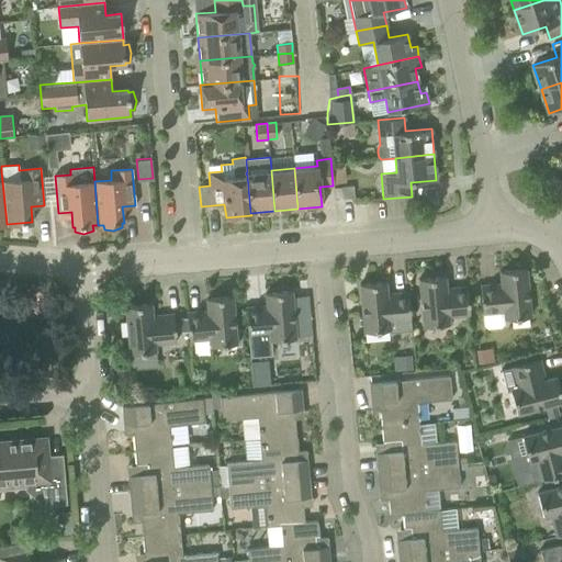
[(341,188),(343,199),(352,198),(351,187),(341,188)]
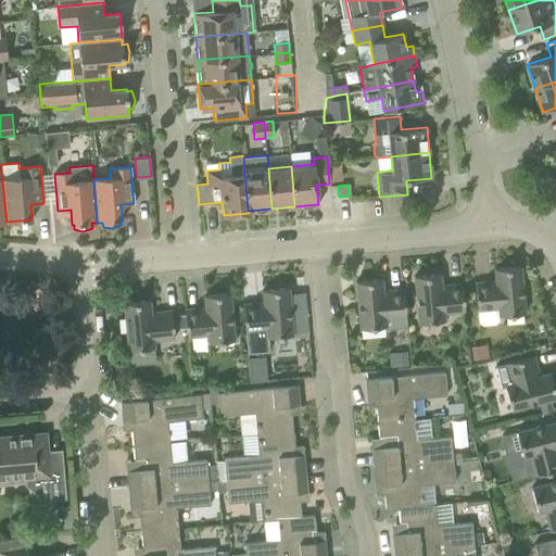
[(495,280),(475,282),(477,311),(478,311),(479,321),(483,325),(495,324),(497,320),(497,316),(525,313),(520,266),(494,269),(495,280)]
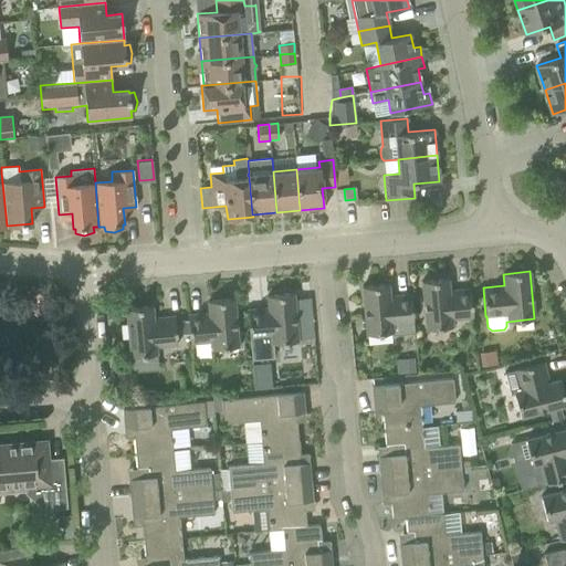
[(448,279),(421,281),(426,328),(452,326),(451,320),(472,317),(470,289),(449,291),(448,279)]
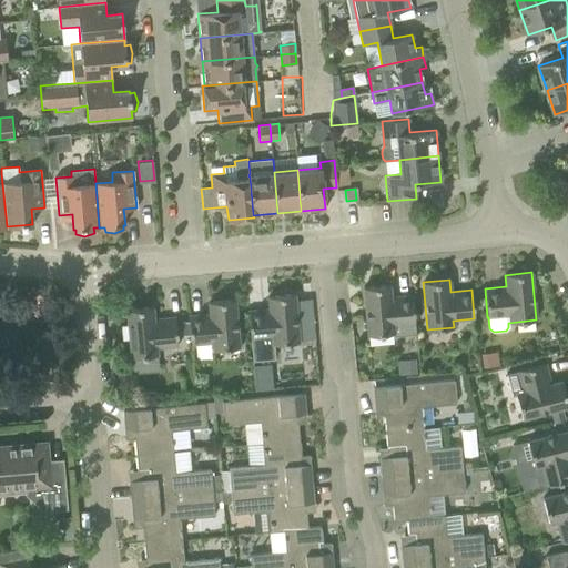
[(363,287),(367,335),(395,333),(395,335),(415,333),(412,295),(391,297),(389,285),(363,287)]
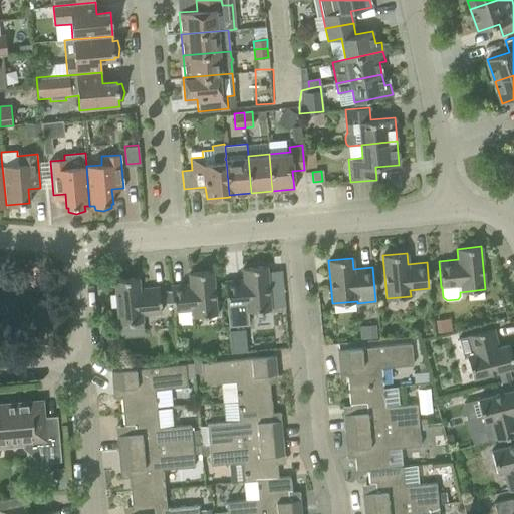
[(269,296),(267,266),(242,268),(243,279),(225,281),(229,326),(249,324),(248,311),(270,309),(270,307),(283,306),(282,295),(269,296)]
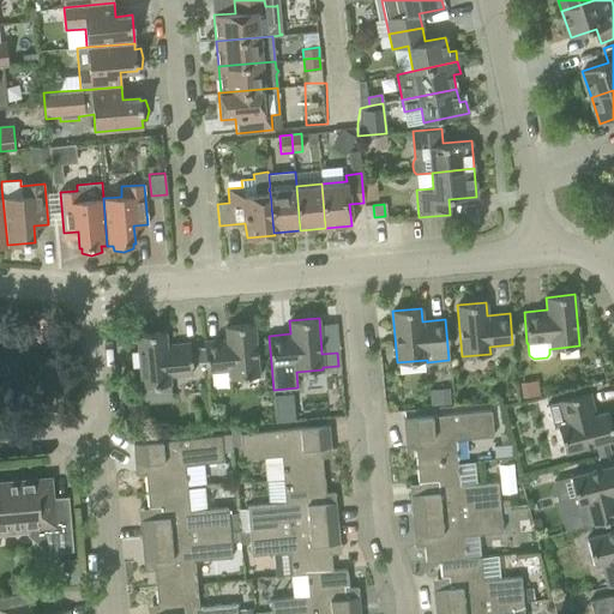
[(229,378),(259,374),(254,324),(226,326),(227,339),(204,342),(206,372),(229,369),(229,378)]
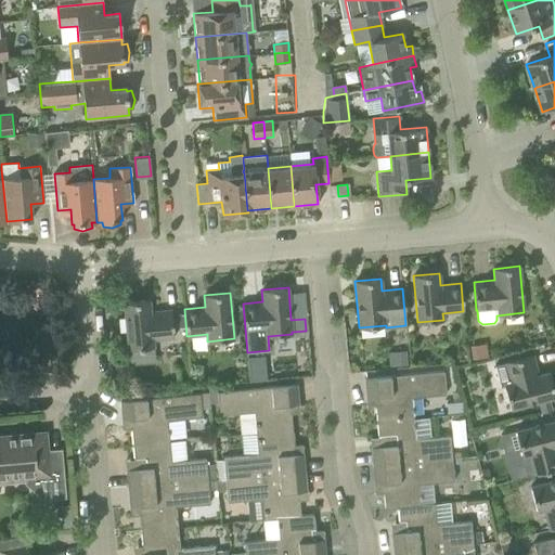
[(124,302),(127,349),(153,347),(153,339),(173,337),(171,310),(151,312),(150,300),(124,302)]
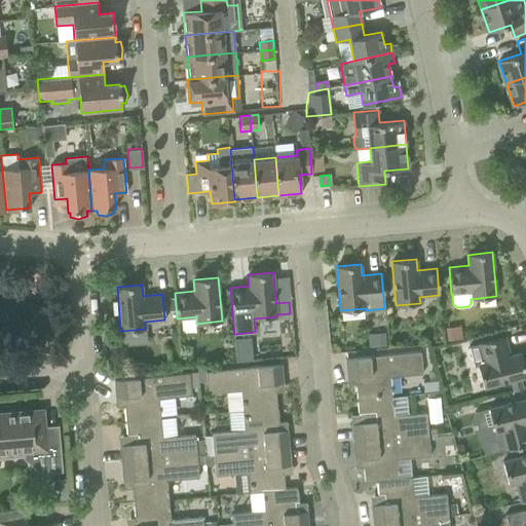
[(384,333),(368,334),(369,347),(385,346),(384,333)]
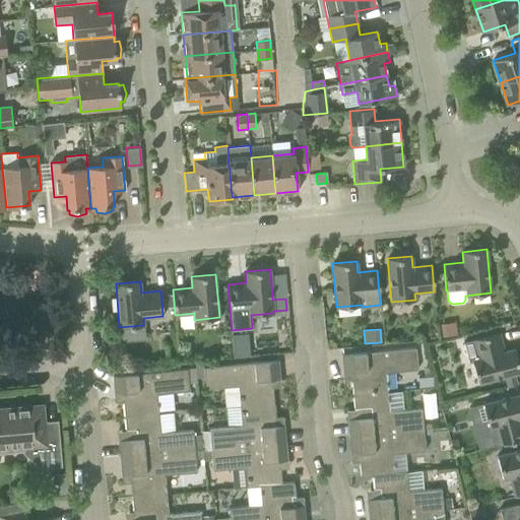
[(504,351),(499,332),(473,339),(473,340),(463,342),(468,361),(471,360),(477,384),(505,377),(507,387),(516,384),(514,374),(519,372),(519,370),(514,348),(504,351)]
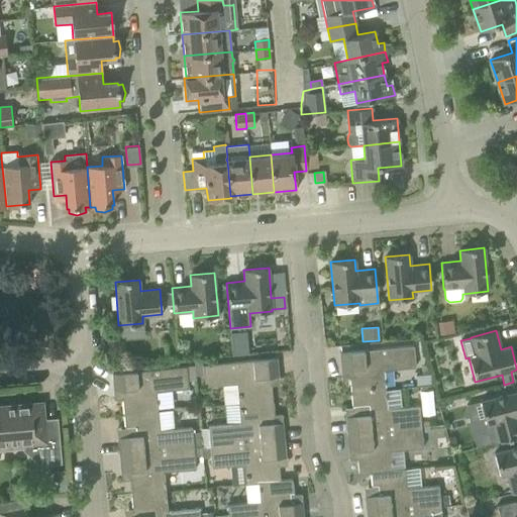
[(415,368),(413,345),(339,352),(340,370),(348,370),(350,393),(385,390),(383,371),(415,368)]
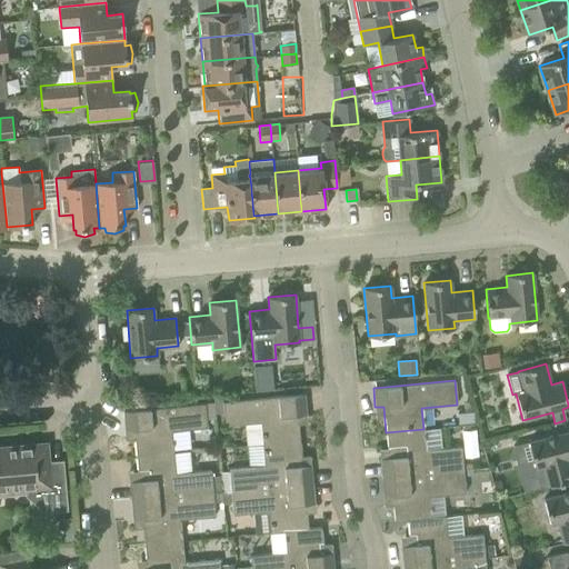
[(306,413),(305,395),(222,401),(225,425),(261,421),(262,443),(300,440),(297,415),(306,413)]
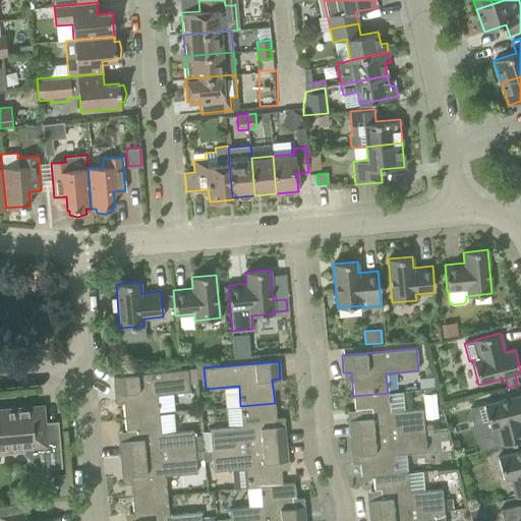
[(189,391),(187,368),(112,377),(114,394),(122,394),(124,417),(158,414),(156,394),(189,391)]
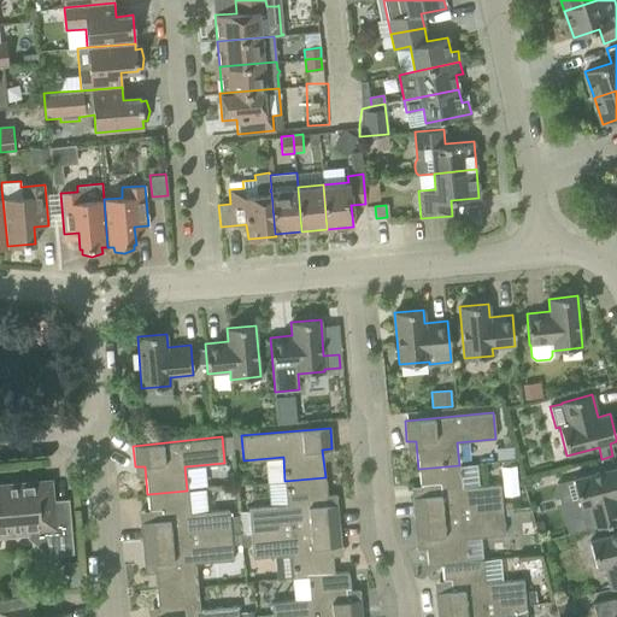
[(500,504),(499,485),(462,487),(459,465),(418,469),(421,497),(411,498),(413,517),(501,509),(500,504)]
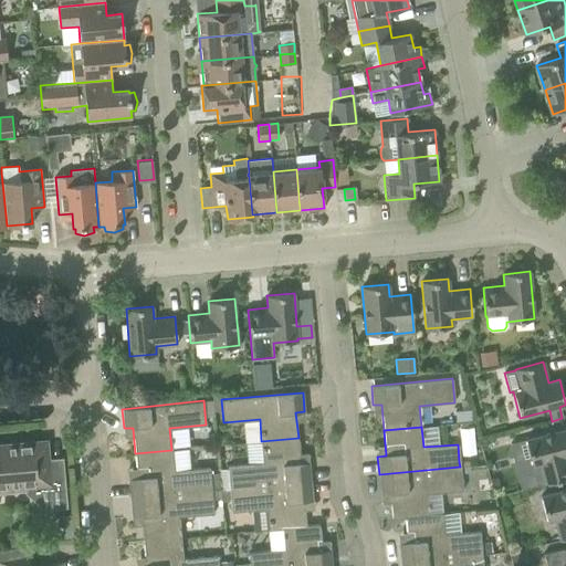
[(565,428),(525,439),(532,465),(540,463),(544,483),(565,478),(565,428)]
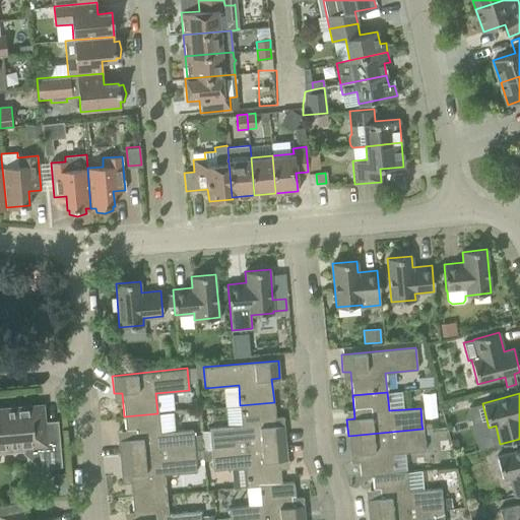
[(276,426),(274,402),(240,405),(242,425),(209,428),(210,431),(201,432),(201,434),(203,450),(211,449),(285,442),(284,425),(276,426)]
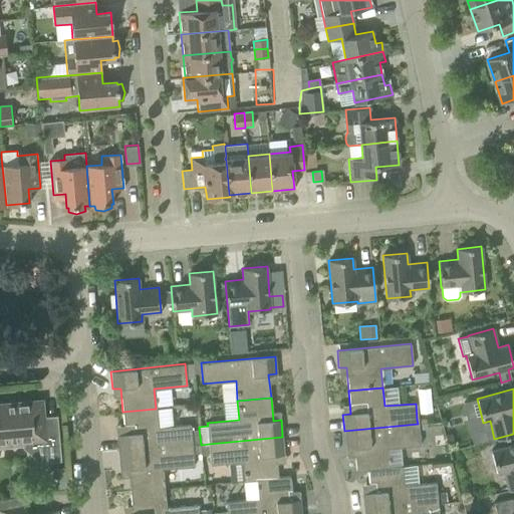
[(51,438),(45,439),(42,400),(0,404),(0,444),(21,442),(22,446),(26,450),(31,450),(32,456),(39,462),(53,461),(51,438)]
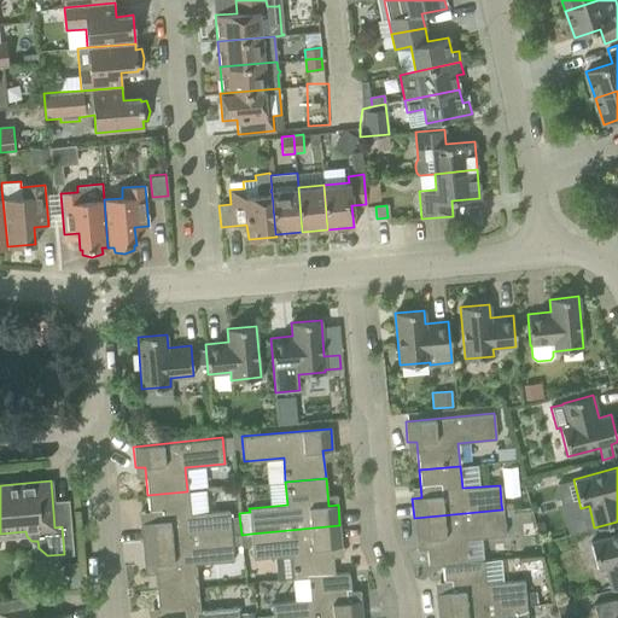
[(190,514),(187,491),(147,495),(150,523),(141,523),(143,543),(231,535),(242,535),(239,516),(229,517),(228,509),(190,514)]
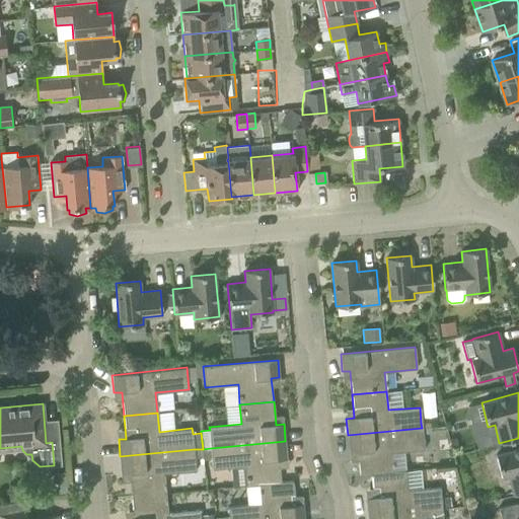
[(393,471),(391,452),(424,450),(422,428),(348,435),(349,452),(357,452),(360,476),(372,474),(393,471)]
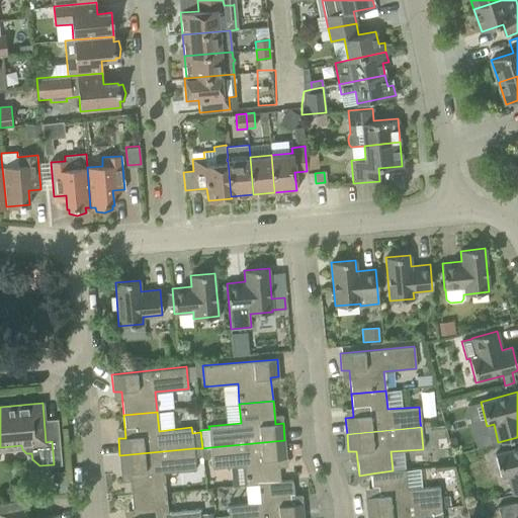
[(278,458),(286,457),(284,440),(210,447),(202,448),(203,456),(203,459),(211,458),(212,467),(245,464),(247,485),(258,484),(280,481),(278,458)]
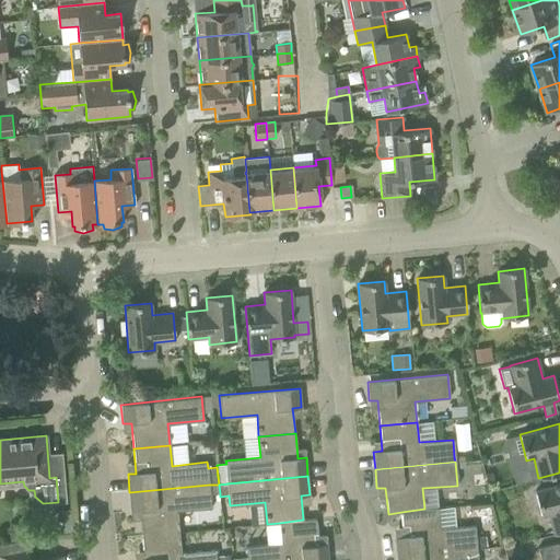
[(559,483),(534,491),(540,516),(548,514),(553,535),(559,533),(559,483)]
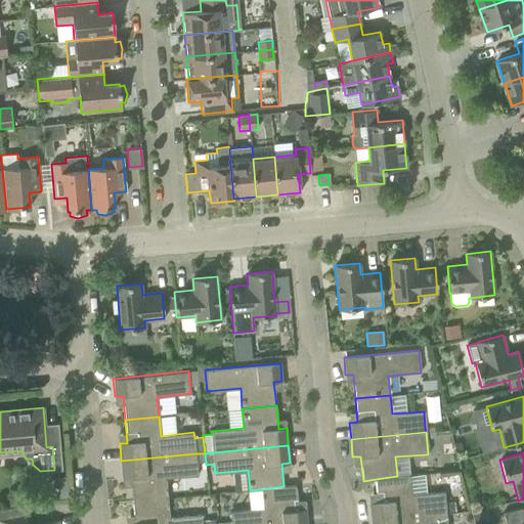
[(199,474),(197,462),(206,462),(205,453),(195,453),(121,461),(123,478),(130,478),(132,500),(167,496),(165,478),(199,474)]
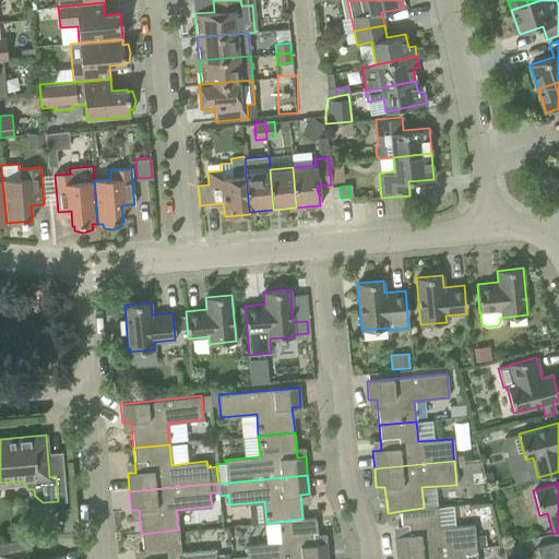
[(439,527),(437,507),(424,508),(401,511),(403,536),(394,537),(395,555),(475,547),(473,524),(439,527)]
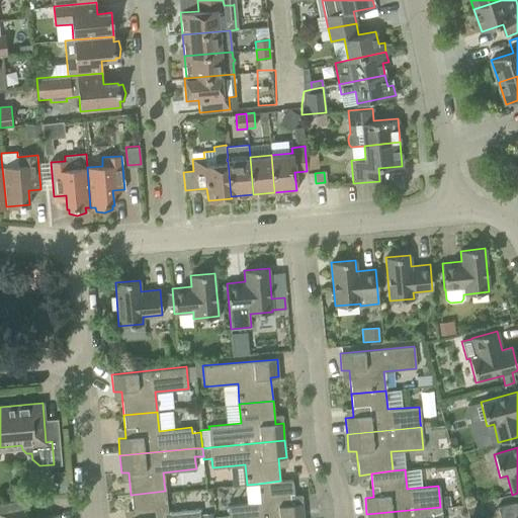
[(292,480),(280,481),(258,484),(259,504),(228,506),(229,516),(214,517),(304,517),(303,503),(294,504),(292,480)]
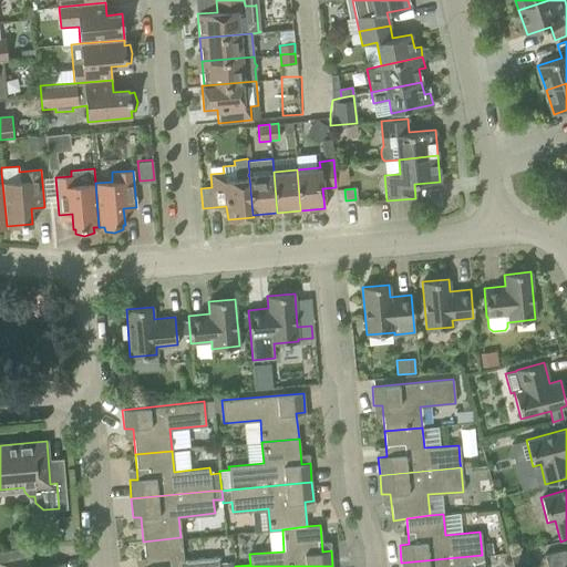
[(72,528),(63,529),(63,539),(73,538),(72,528)]
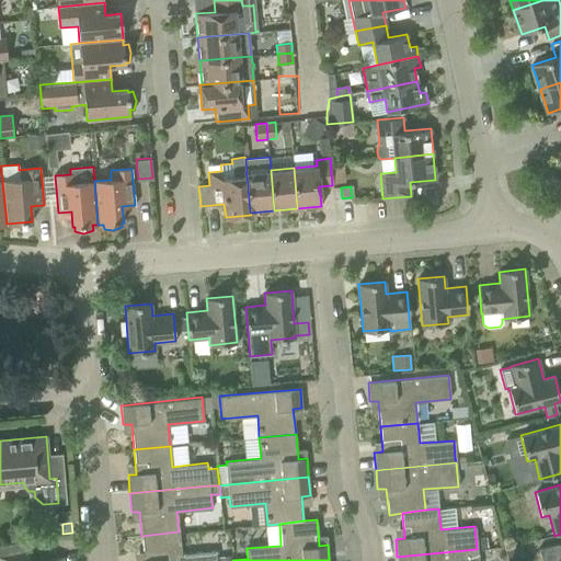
[(181,553),(179,531),(141,536),(144,560),(216,560),(215,550),(181,553)]
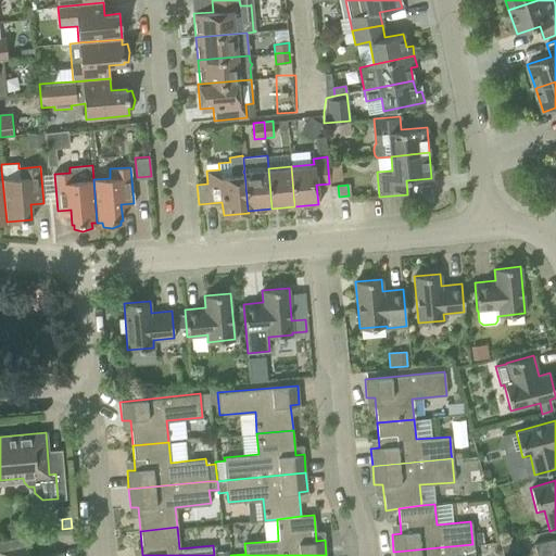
[(62,555),(62,552),(42,555),(30,555),(27,538),(0,540),(0,555),(62,555)]
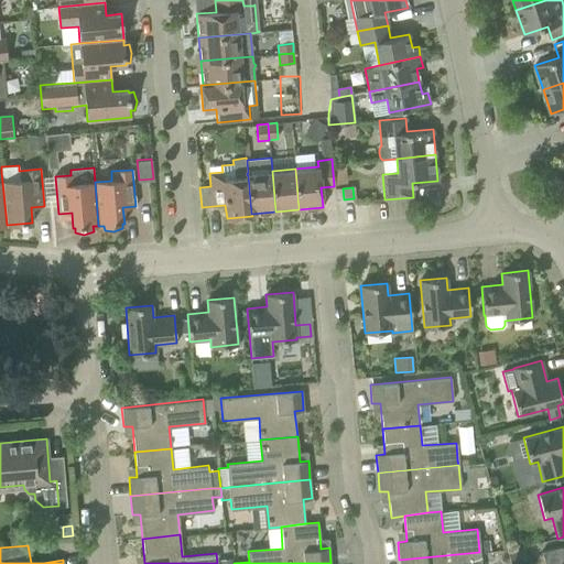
[(563,563),(563,545),(541,552),(544,563),(563,563)]
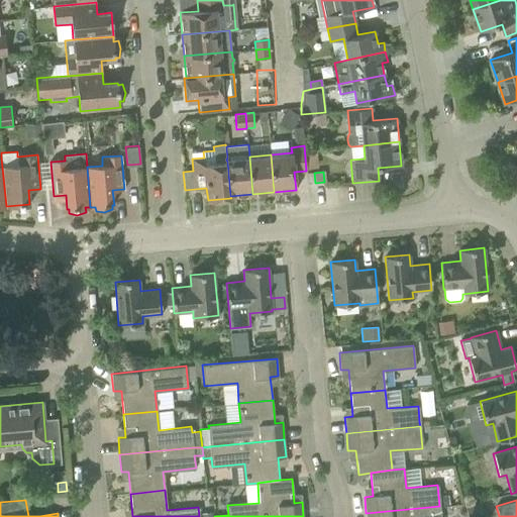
[(440,516),(439,506),(366,513),(366,516),(440,516)]
